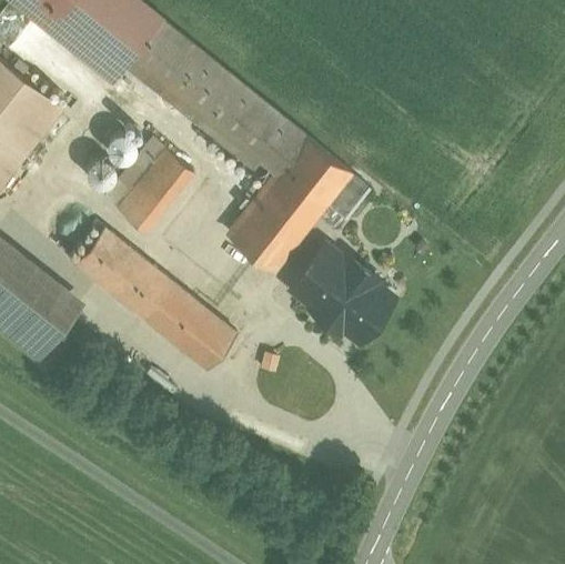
[(130,67),(167,21),(140,0),(14,0),(117,82),(130,67)]
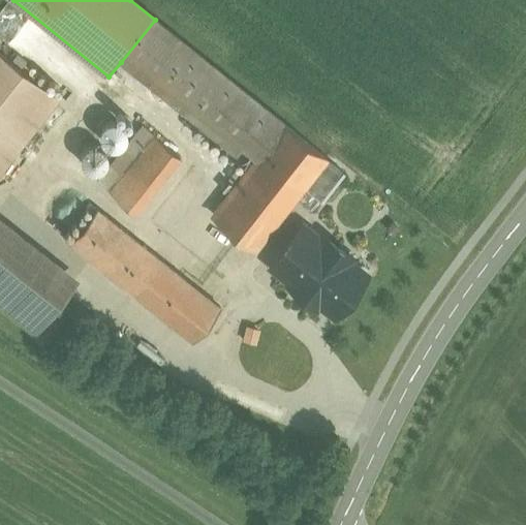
[(219,71),(155,20),(121,62),(185,114),(219,71)]
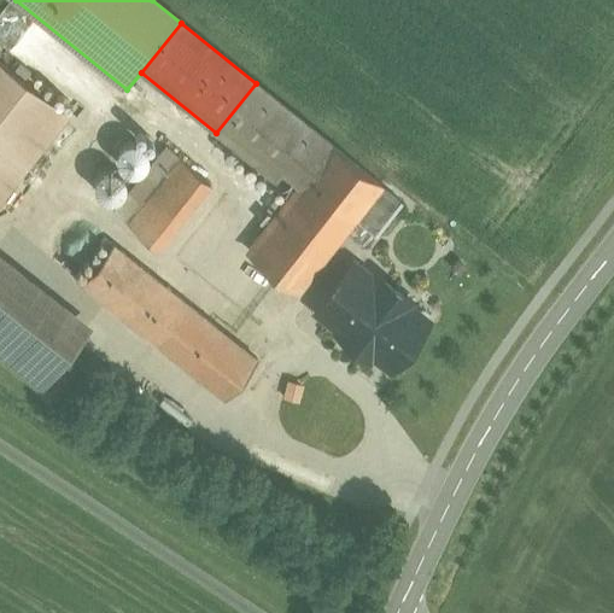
[(0,206),(65,127),(0,73),(0,206)]
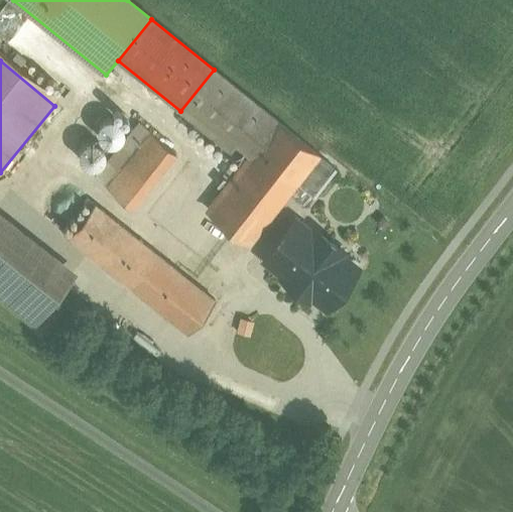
[(322,157),(214,70),(180,111),(233,153),(239,146),(253,158),(211,212),(253,245),(322,157)]
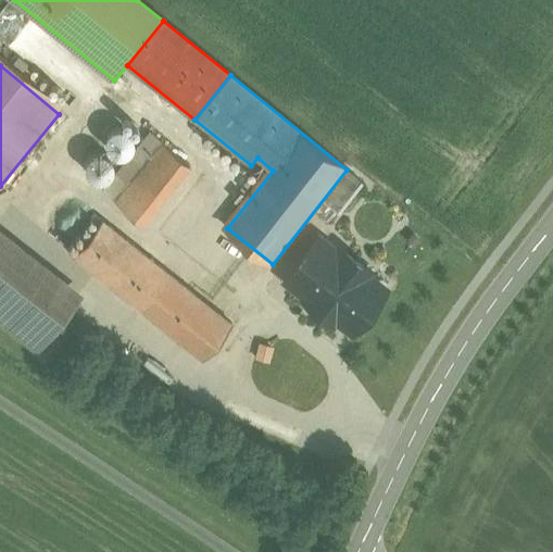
[(86,176),(112,180),(116,152),(134,155),(137,130),(111,126),(107,154),(89,151),(86,176)]
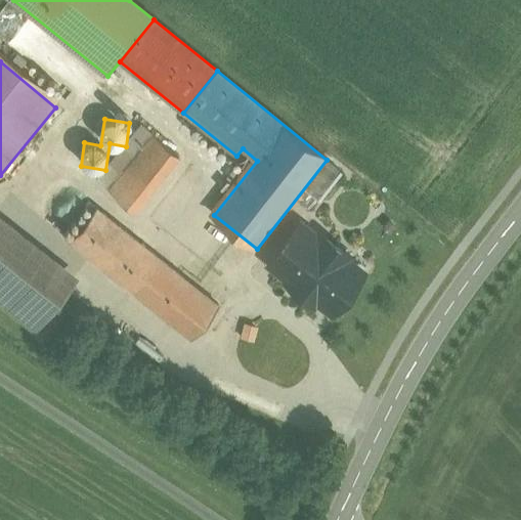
[(144,127),(99,182),(129,207),(173,150),(144,127)]
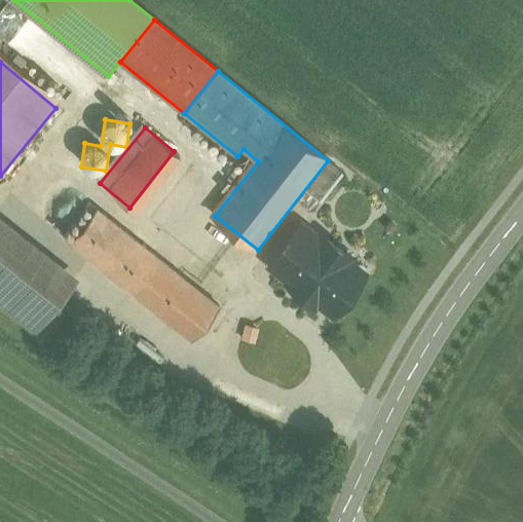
[(90,207),(65,232),(71,238),(97,212),(90,207)]
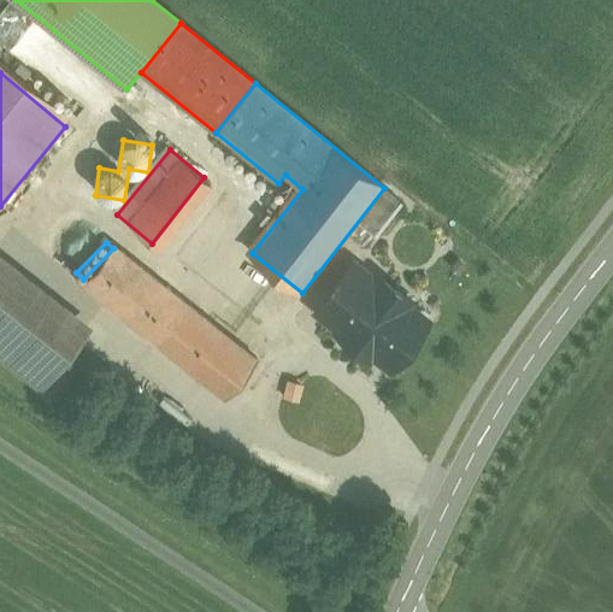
[(260,363),(116,247),(84,287),(229,402),(260,363)]
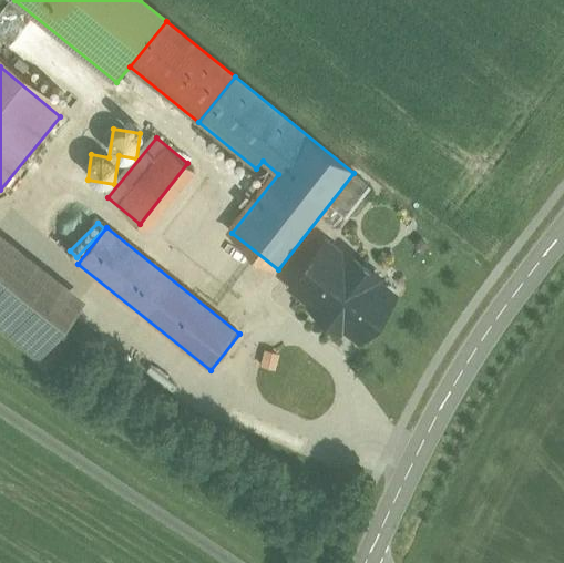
[(291,286),(361,343),(399,295),(329,239),(291,286)]
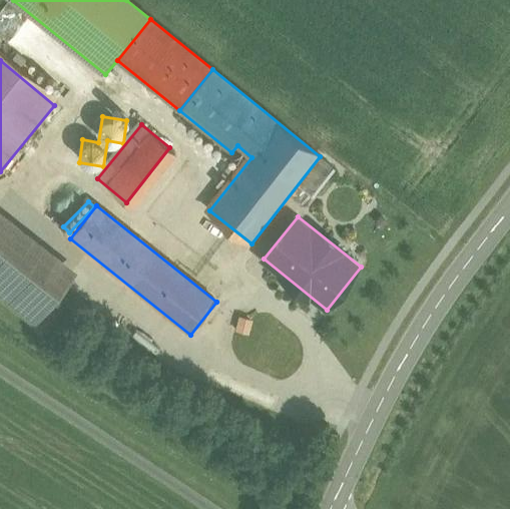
[(265,230),(256,242),(266,250),(283,228),(272,220),(265,230)]
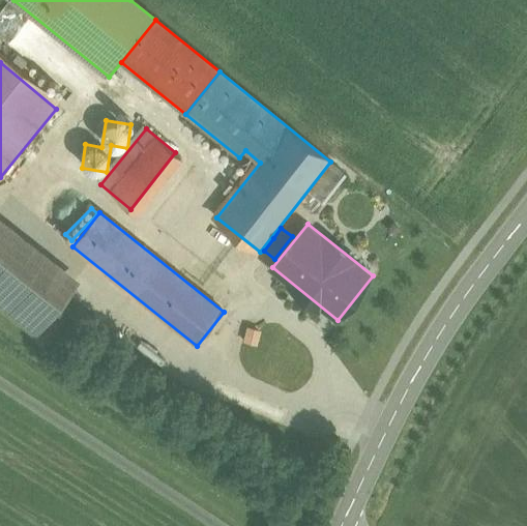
[(69,296),(0,241),(0,307),(38,337),(69,296)]
